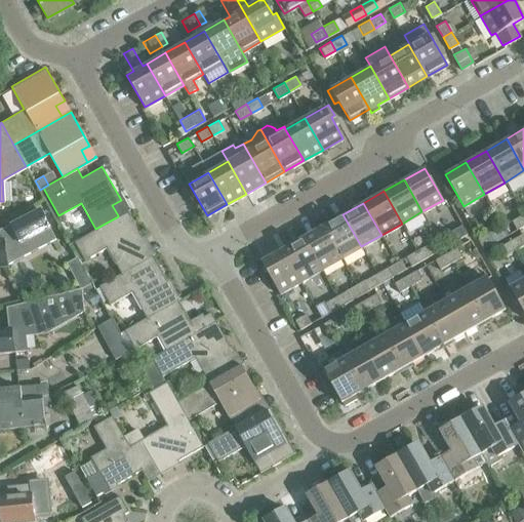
[(6,264),(55,238),(40,208),(5,226),(0,228),(0,264),(6,264)]
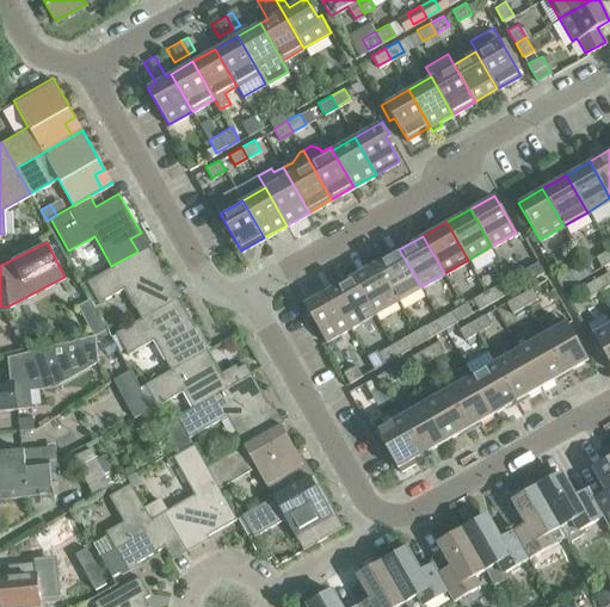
[(147,245),(137,251),(137,252),(111,266),(85,280),(98,302),(123,287),(140,317),(141,317),(167,303),(166,302),(160,290),(170,284),(147,245)]
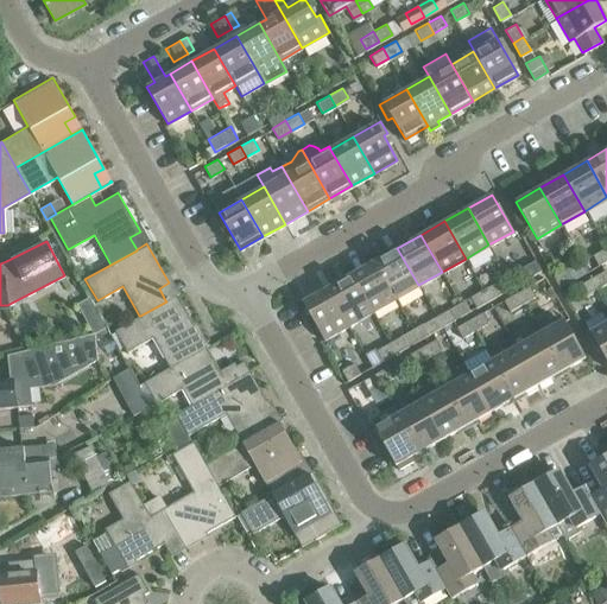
[(602,262),(604,261),(606,259),(606,250),(605,247),(595,252),(602,262)]
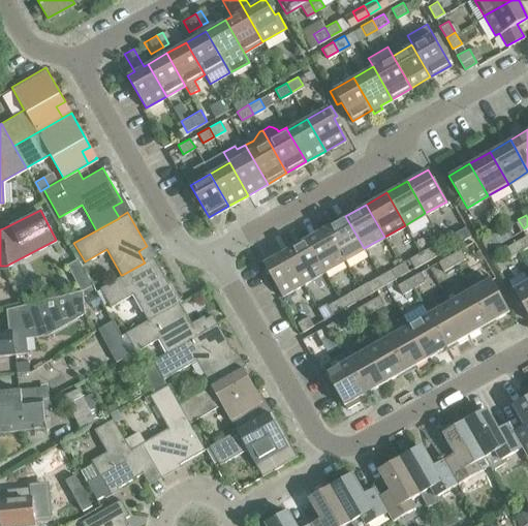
[(345,216),(325,227),(343,260),(364,248),(345,216)]
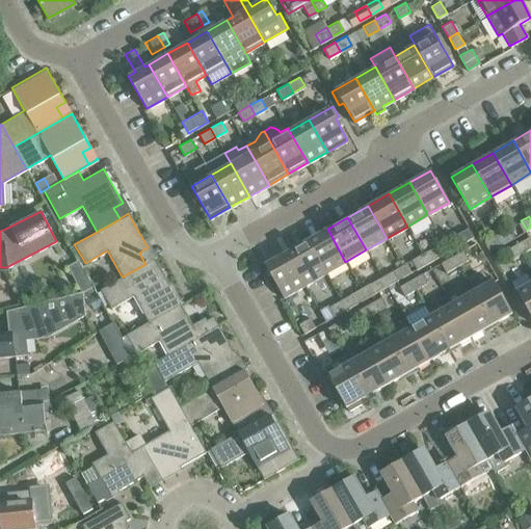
[(345,262),(327,229),(307,241),(325,273),(345,262)]
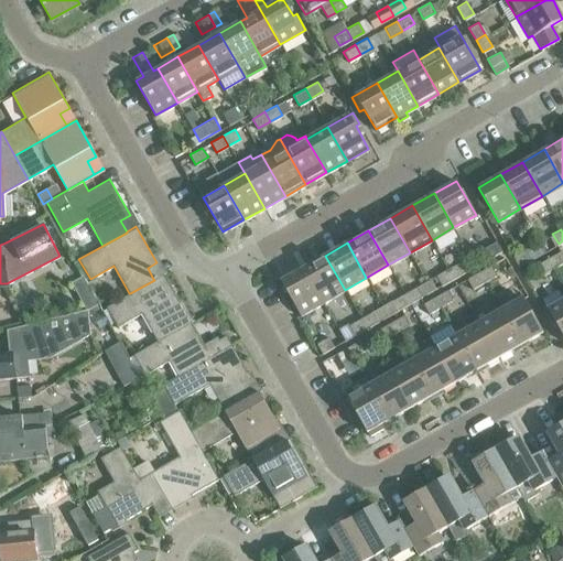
[(485,259),(498,252),(493,243),(479,250),(485,259)]
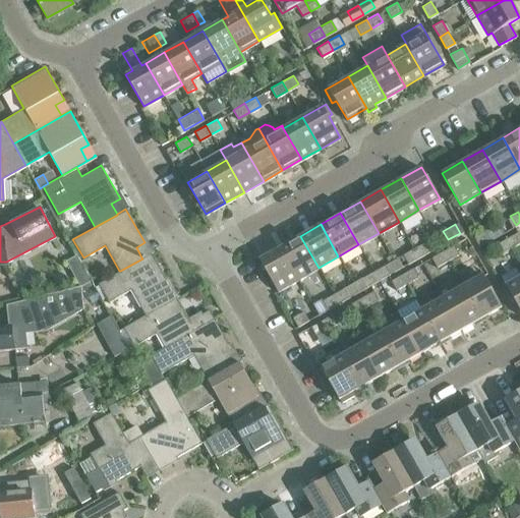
[(482,244),(494,237),(488,228),(477,235),(482,244)]
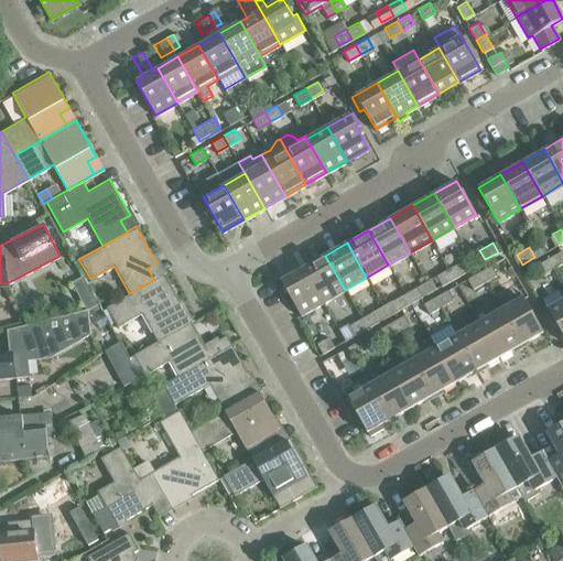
[(553,267),(562,261),(562,248),(548,257),(553,267)]
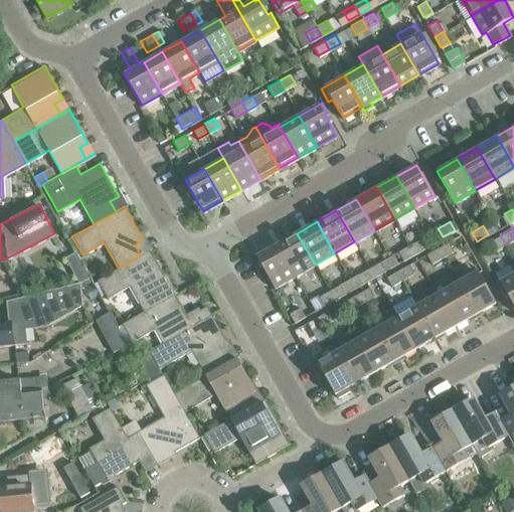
[(297,233),(277,244),(295,276),(315,265),(297,233)]
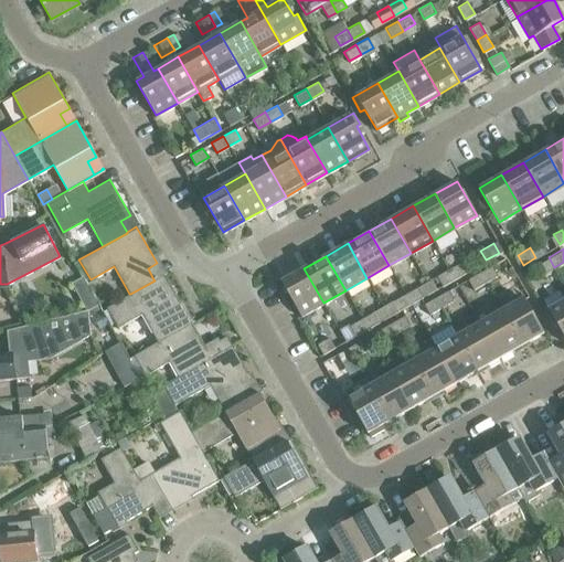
[(546,273),(554,267),(549,257),(540,263),(546,273)]
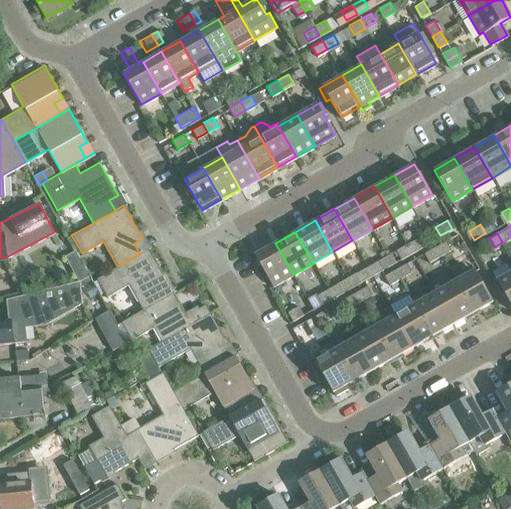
[(411,252),(419,248),(414,239),(406,243),(411,252)]
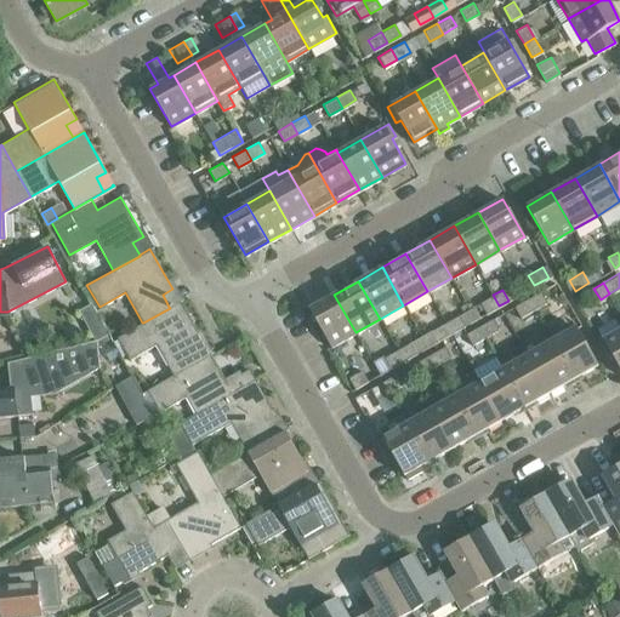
[(533,309),(542,304),(536,293),(527,298),(533,309)]
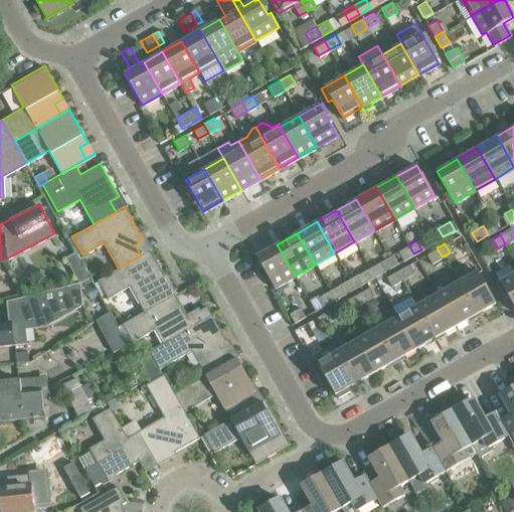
[(295,276),(277,244),(255,257),(274,288),(295,276)]
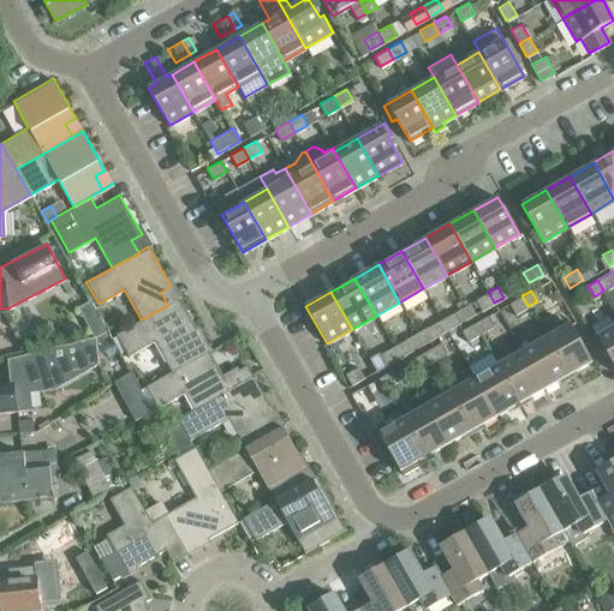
[(477,312),(494,303),(488,292),(471,301),(477,312)]
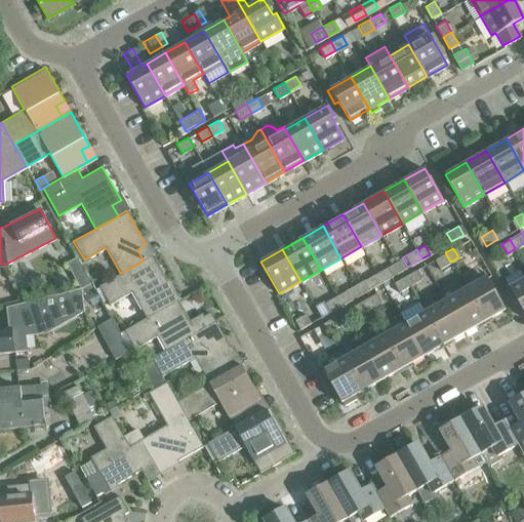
[(436,270),(450,262),(445,252),(431,261),(436,270)]
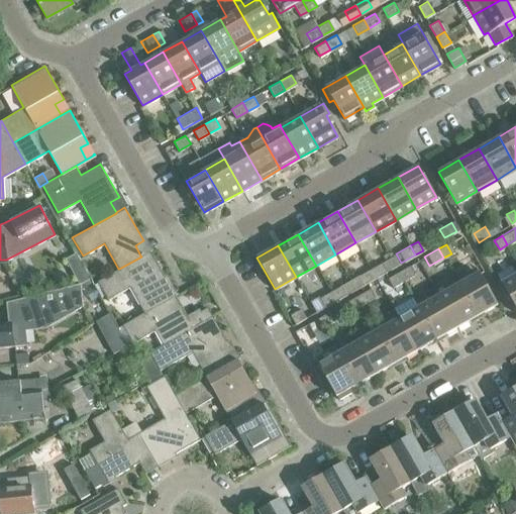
[(149,250),(140,255),(141,257),(119,269),(118,269),(97,281),(107,299),(129,287),(143,312),(166,300),(166,299),(160,289),(169,284),(149,250)]
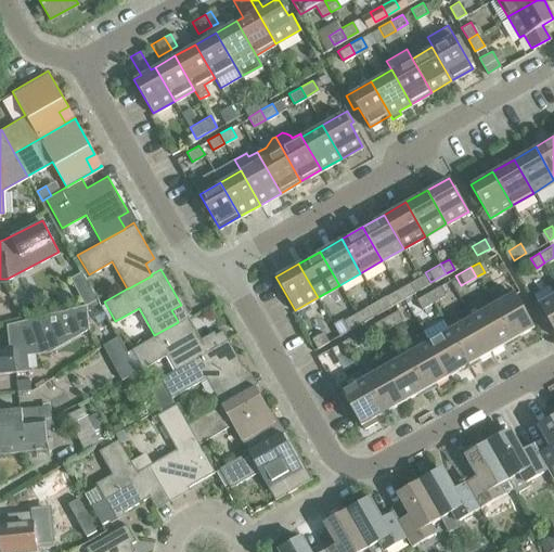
[(87,303),(95,297),(80,270),(68,278),(84,304),(87,303)]
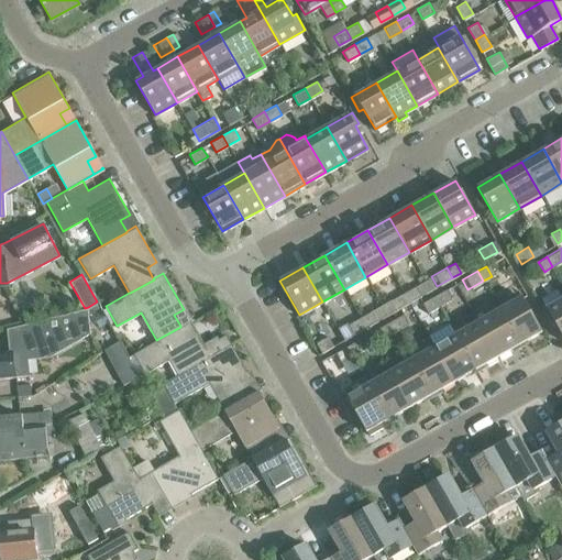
[(409,303),(417,297),(411,288),(404,293),(409,303)]
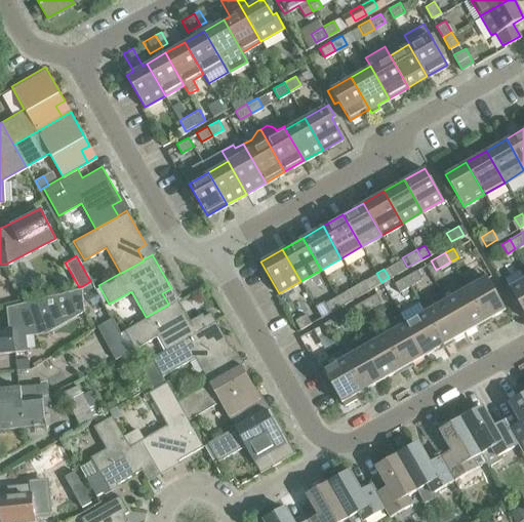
[(409,284),(417,280),(412,272),(405,276),(409,284)]
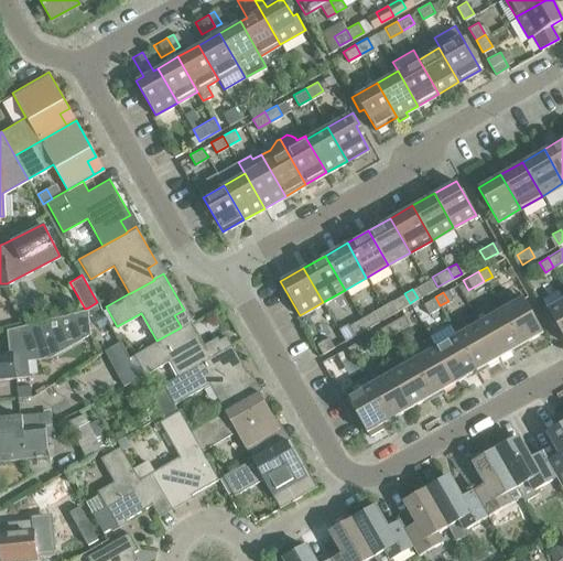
[(398,310),(400,309),(410,303),(404,293),(392,300),(398,310)]
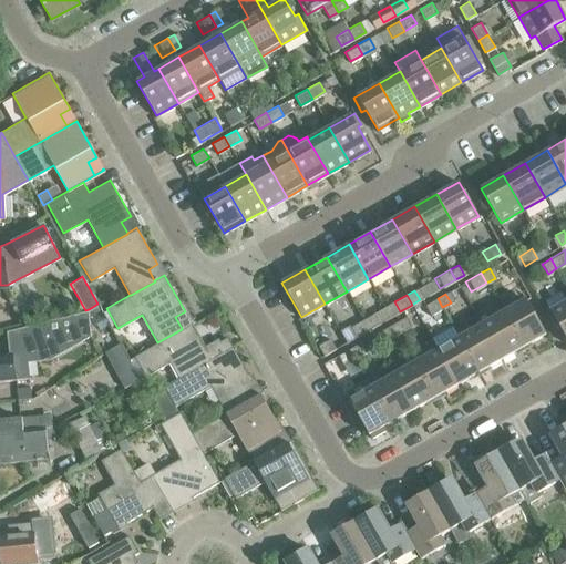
[(426,317),(442,307),(438,298),(421,307),(426,317)]
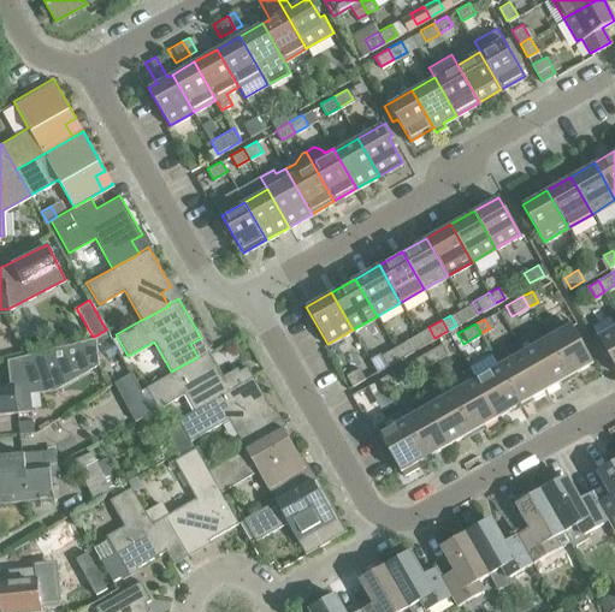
[(571,324),(547,338),(568,375),(592,361),(571,324)]
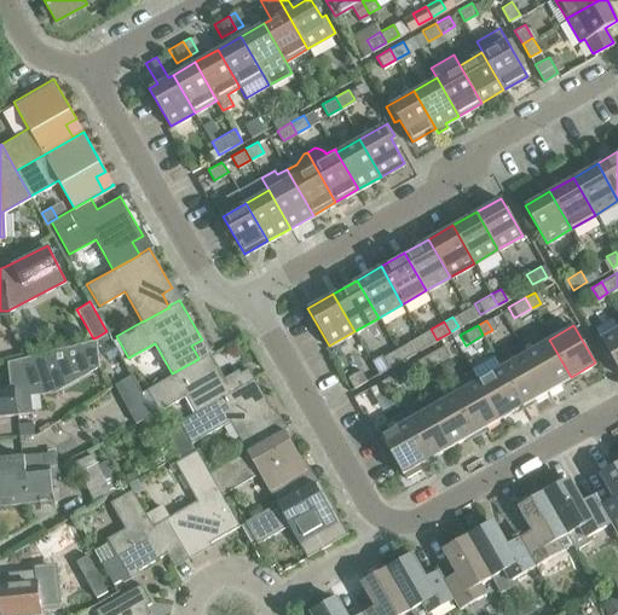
[(617,328),(600,338),(617,369),(617,328)]
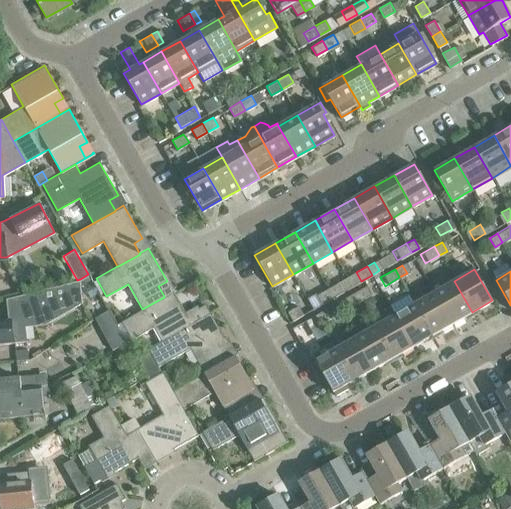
[(0,343),(25,341),(24,325),(44,323),(81,301),(79,280),(6,298),(9,319),(0,319),(0,343)]
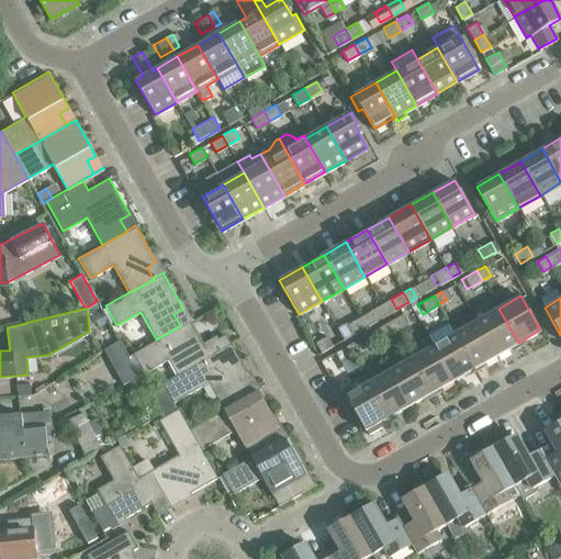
[(518,343),(498,309),(477,321),(496,355),(518,343)]
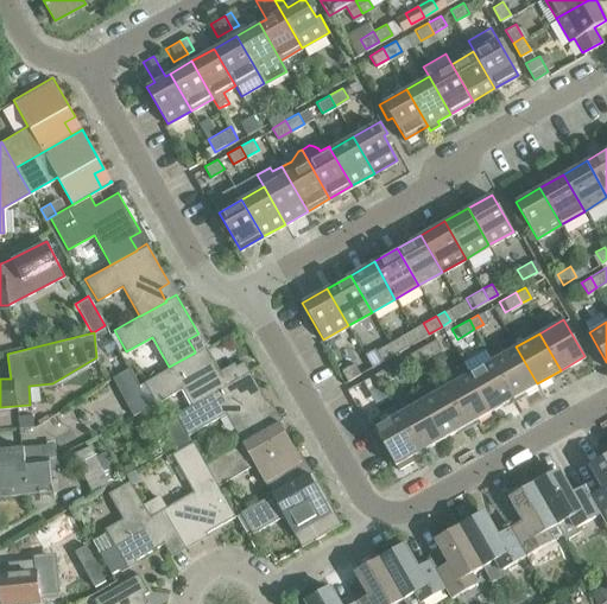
[(394,353),(408,345),(402,335),(389,342),(394,353)]
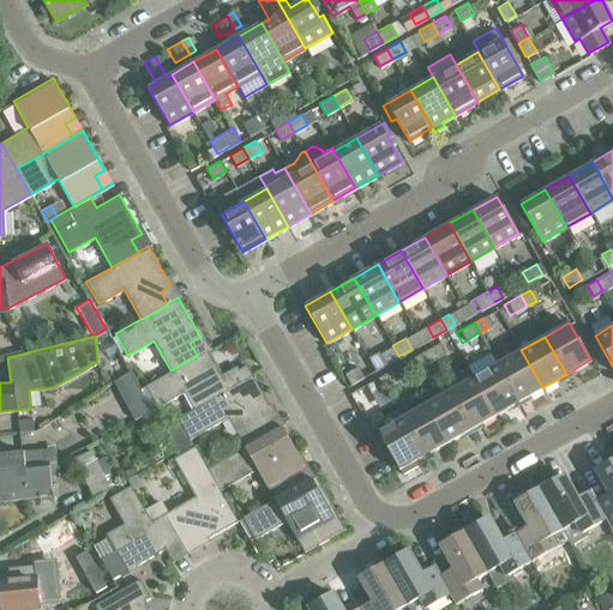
[(432,360),(445,352),(439,342),(426,349),(432,360)]
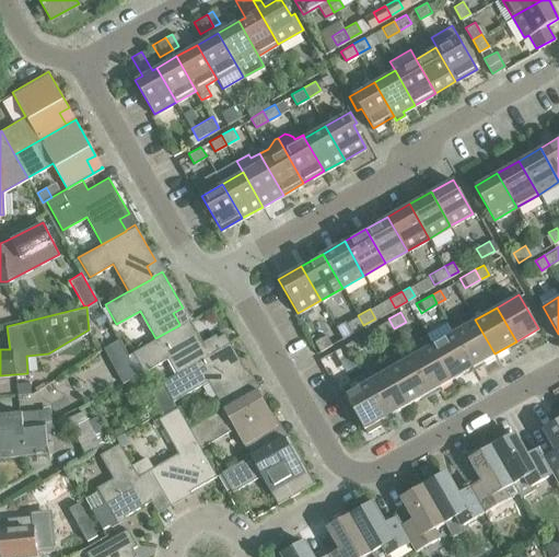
[(351,333),(363,325),(358,315),(346,323),(351,333)]
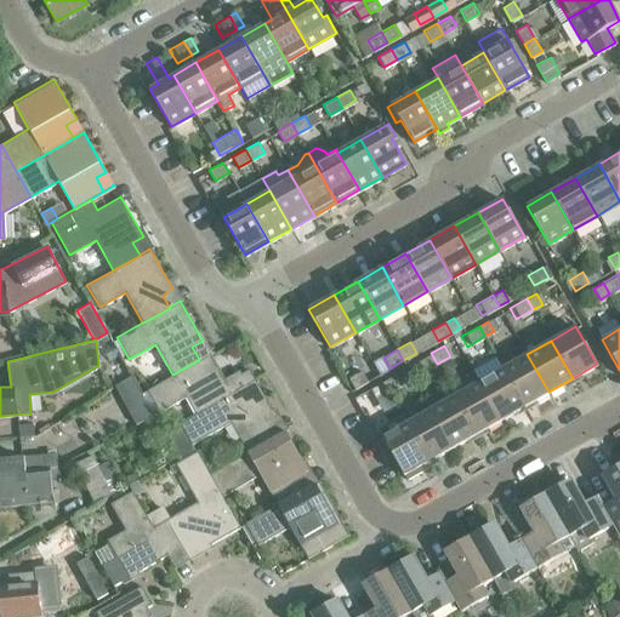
[(210,353),(199,359),(199,360),(172,375),(146,389),(159,411),(185,396),(194,412),(194,413),(232,393),(231,392),(210,353)]
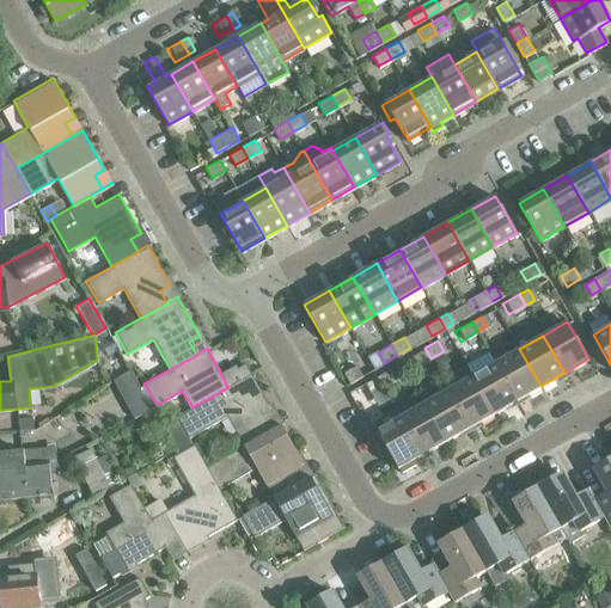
[(417,366),(431,358),(425,348),(411,355),(417,366)]
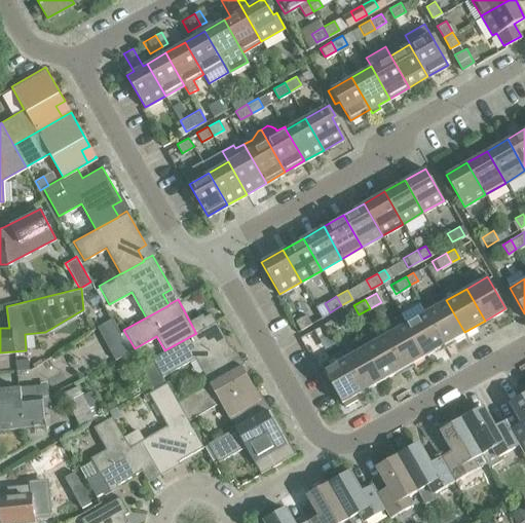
[(464,332),(446,300),(425,311),(444,344),(464,332)]
